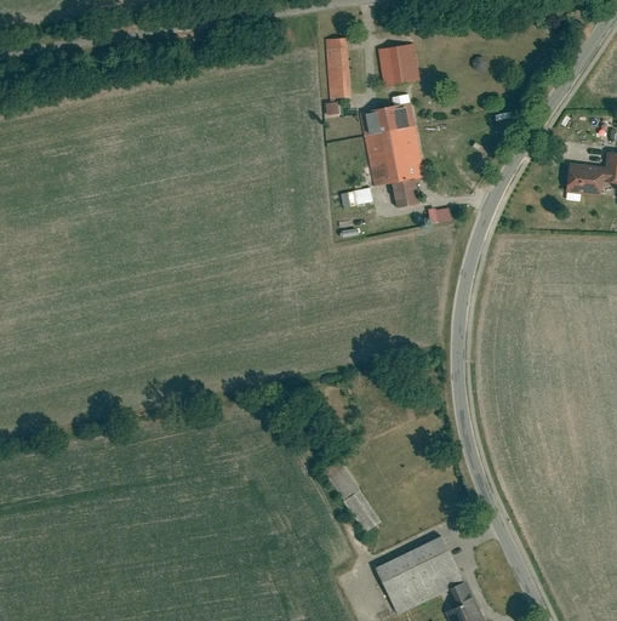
[(327,98),(350,97),(344,38),(323,40),(327,98)]
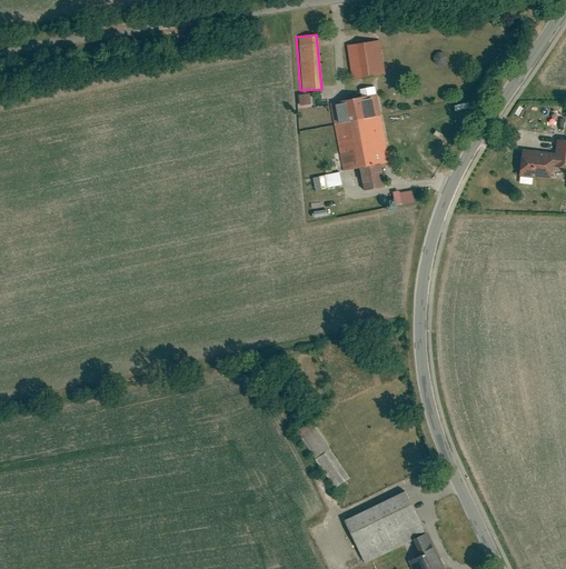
[(346,45),(351,79),(386,75),(381,40),(346,45)]
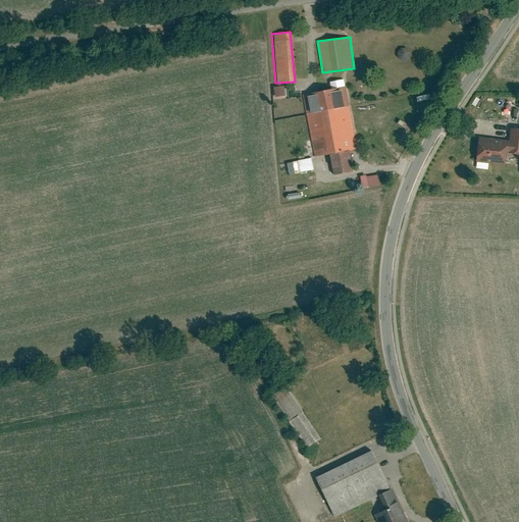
[(409,48),(397,49),(397,60),(409,60),(409,48)]
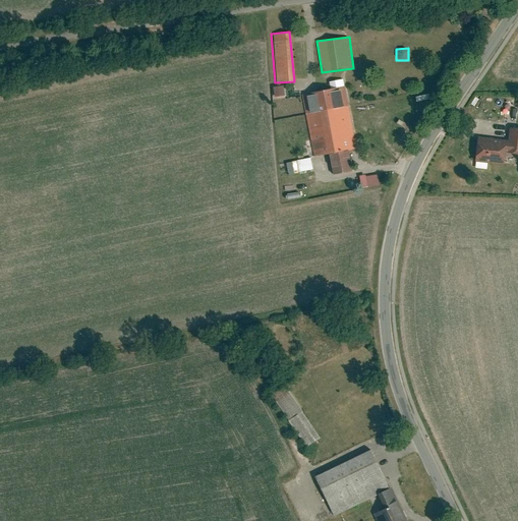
[(301,95),(313,157),(329,154),(333,174),(352,170),(348,150),(355,148),(342,79),(329,81),(330,89),(301,95)]
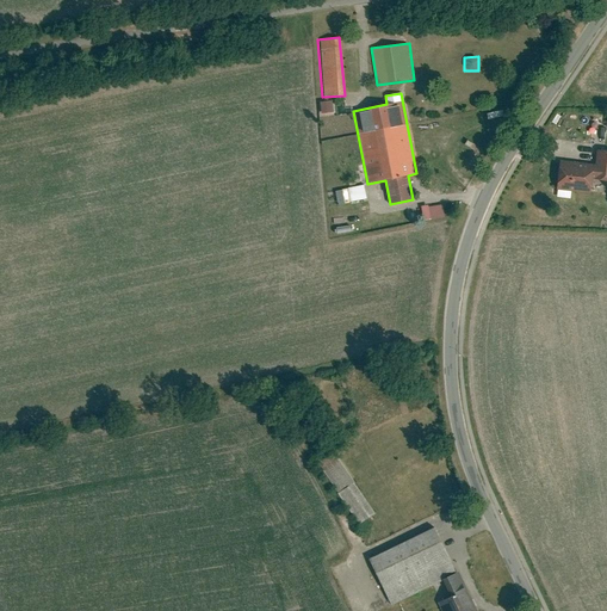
[(317,102),(319,113),(332,112),(330,100),(317,102)]
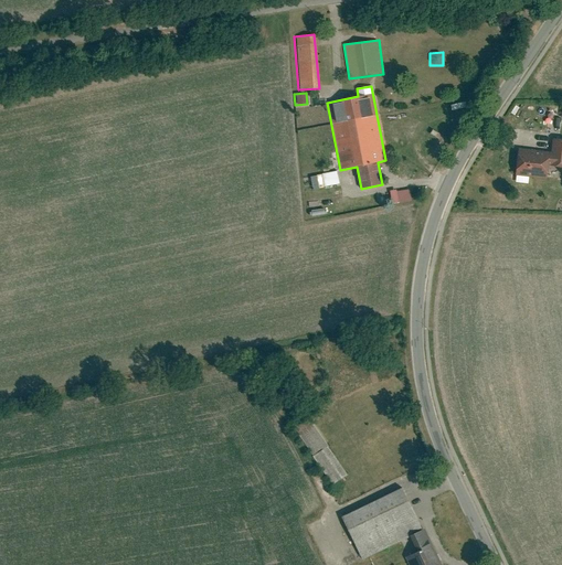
[(518,149),(515,176),(545,179),(548,164),(561,167),(561,139),(552,138),(550,153),(518,149)]
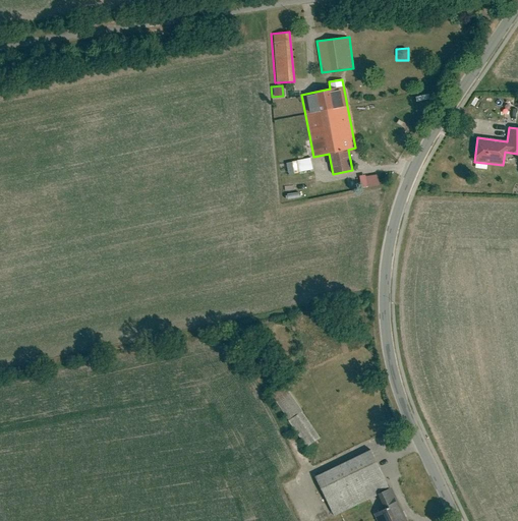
[(295,161),(298,172),(312,169),(309,158),(295,161)]
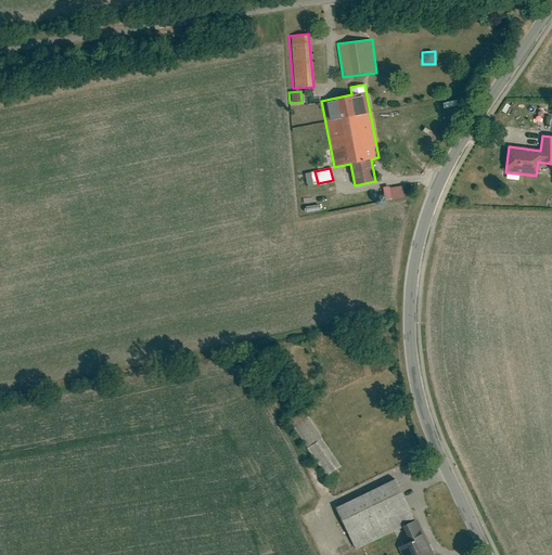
[(369,192),(371,204),(403,198),(401,185),(369,192)]
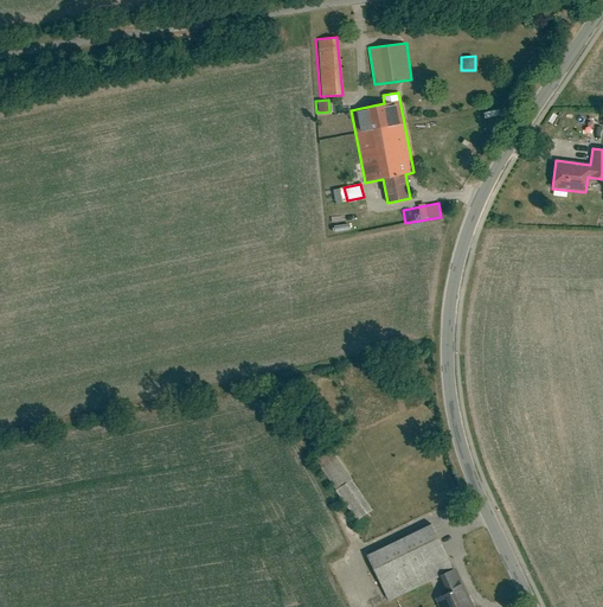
[(331,448),(315,459),(335,489),(352,478),(331,448)]
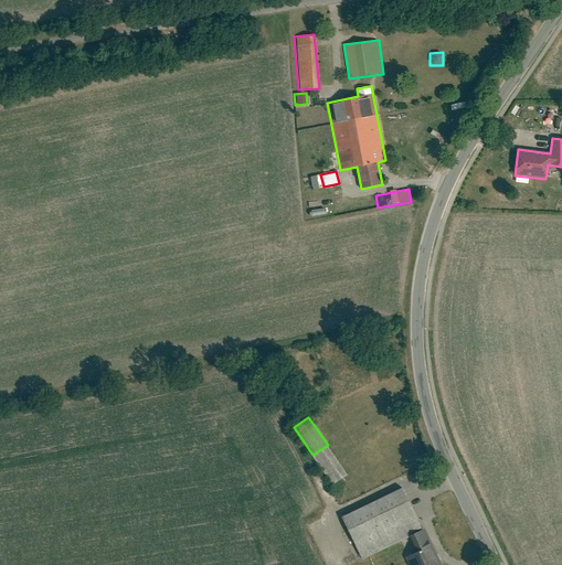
[(328,445),(313,455),(331,483),(347,473),(328,445)]
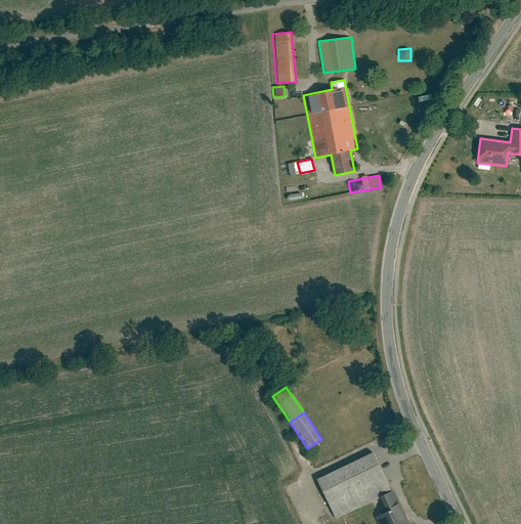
[(373,452),(317,479),(335,518),(381,496),(391,491),(373,452)]
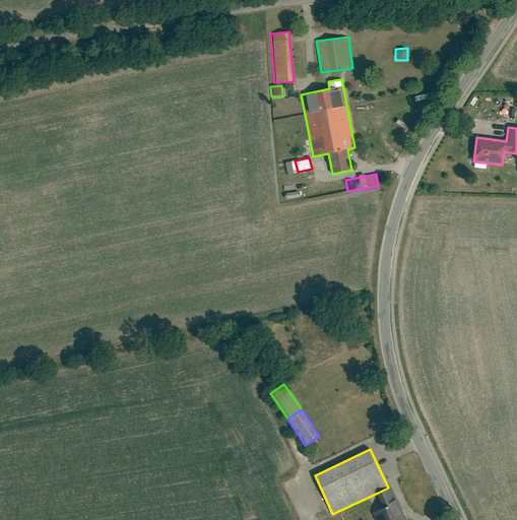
[(403,519),(388,488),(378,493),(385,508),(374,513),(377,519),(403,519)]
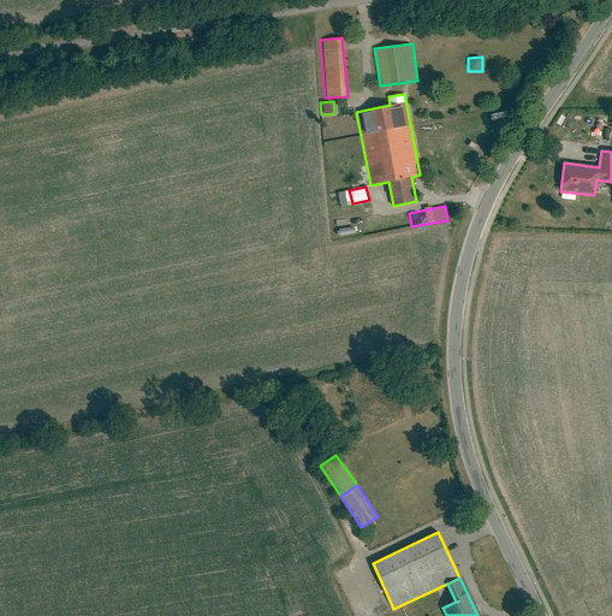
All buildings are outlined.
